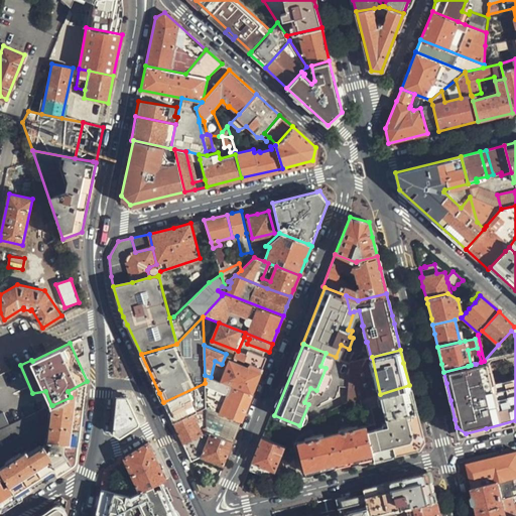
[(266,358),(250,351),(248,355),(241,353),(240,355),(236,353),(234,357),(250,363),(262,368),(265,360),(266,358)]
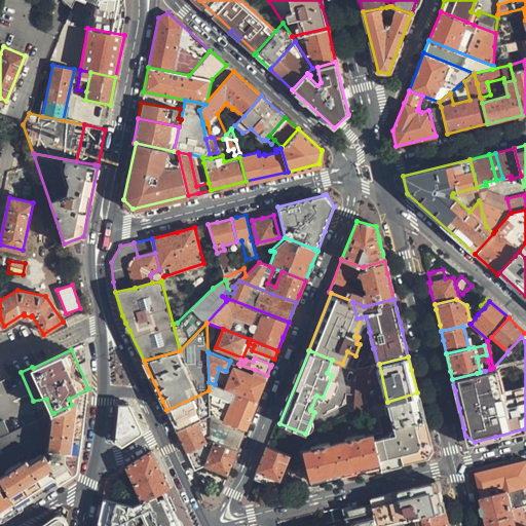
[(481,363),(483,371),(485,371),(490,369),(488,361),(481,363)]
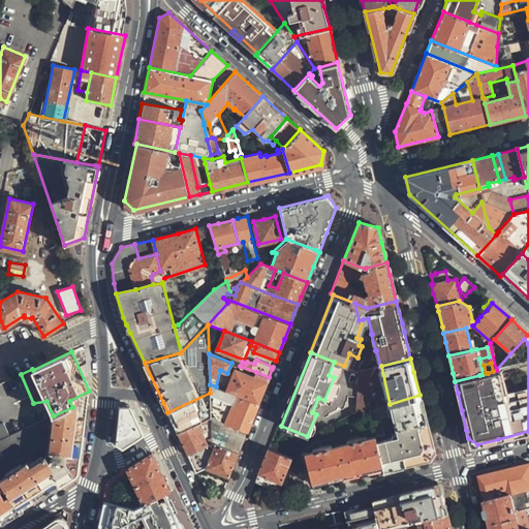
[(369,409),(390,404),(381,366),(380,367),(359,372),(358,412),(369,409)]
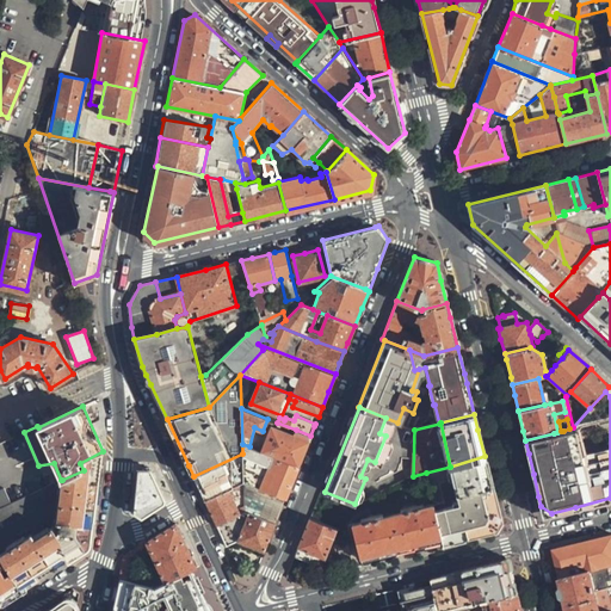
[(298,467),(310,436),(296,430),(295,436),(273,429),(264,452),(298,467)]
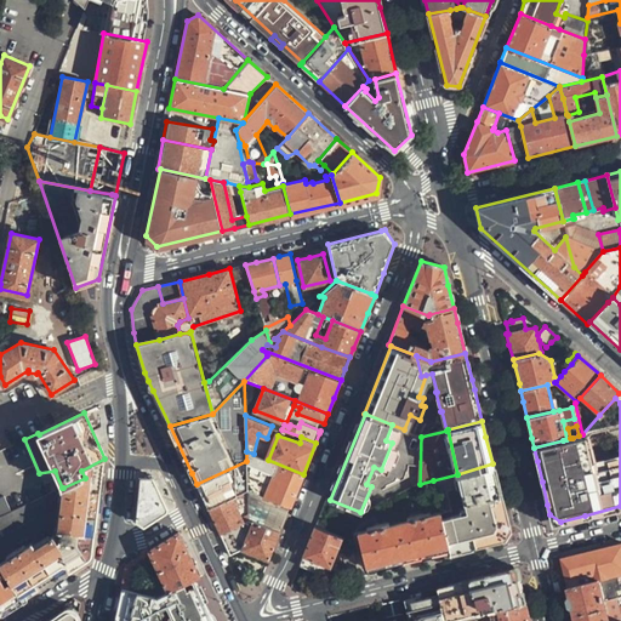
[(303,474),(268,460),(254,454),(246,451),(246,461),(248,490),(280,503),(290,507),(296,490),(303,474)]
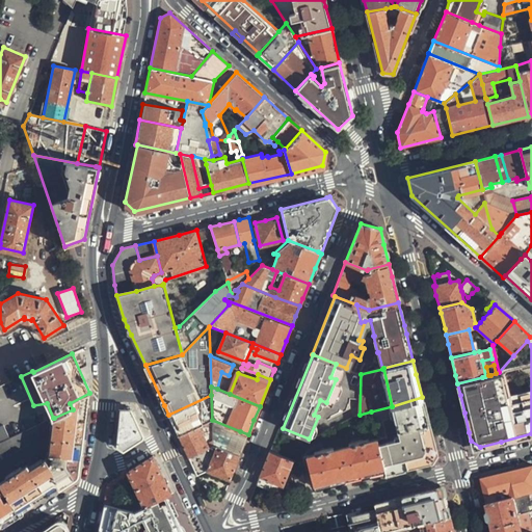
[(47,497),(77,477),(78,476),(79,474),(89,393),(70,403),(73,409),(54,418),(54,424),(51,442),(49,442),(48,451),(46,451),(45,457),(28,468),(27,464),(0,481),(0,483),(1,485),(15,507),(43,489),(47,497)]
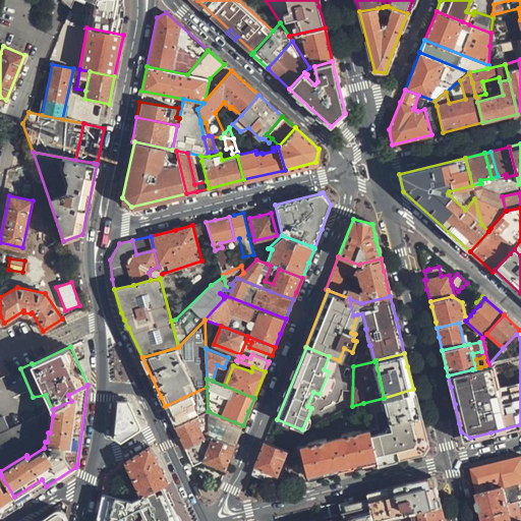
[(175,426),(195,417),(208,411),(207,387),(165,406),(170,416),(175,426)]
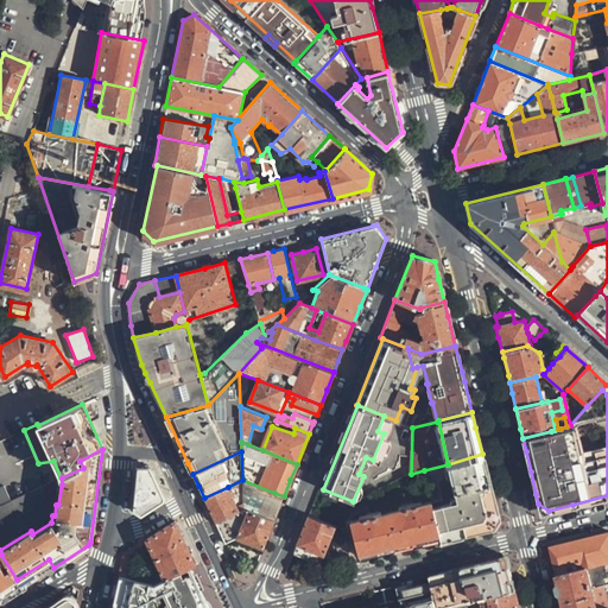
[(487,476),(482,454),(448,464),(424,470),(431,501),(438,534),(441,540),(489,529),(498,515),(487,476)]
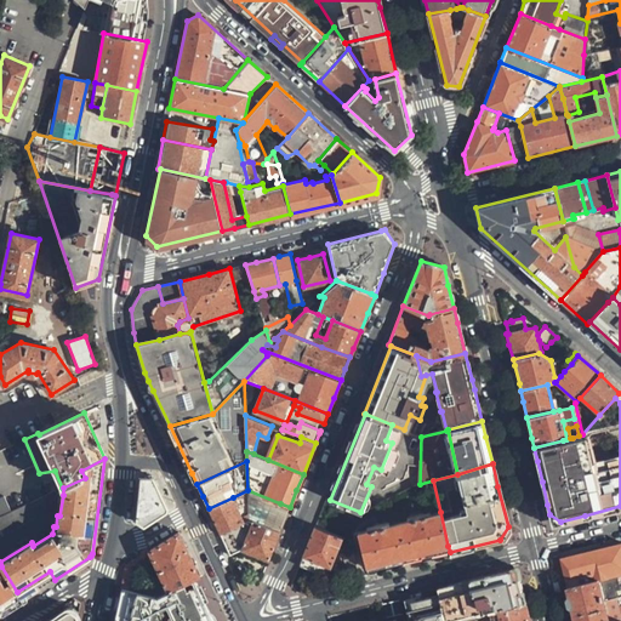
[(138,502),(136,520),(144,525),(166,511),(166,507),(153,477),(141,477),(138,502)]
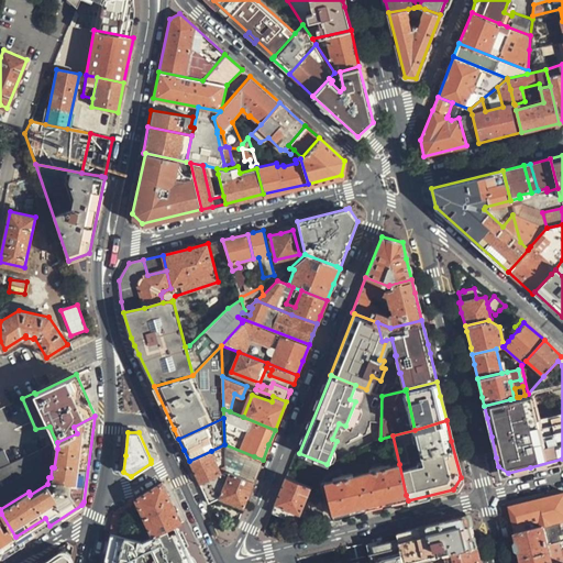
[(0,485),(31,470),(53,449),(57,449),(57,442),(56,442),(53,444),(9,464),(0,467),(0,485)]
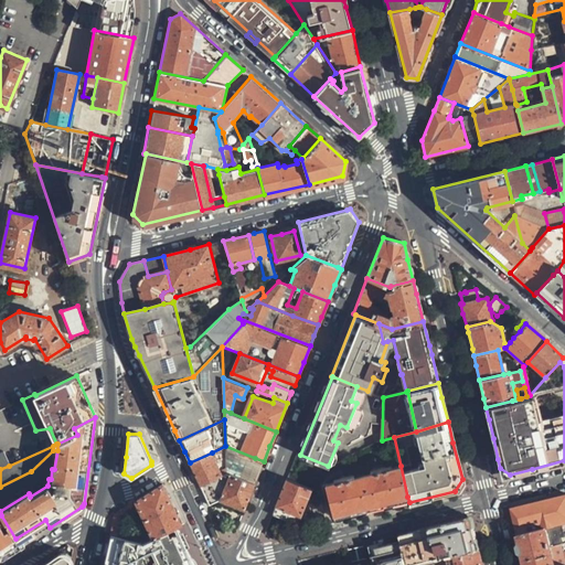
[(2,451),(0,451),(0,469),(9,466),(2,451)]
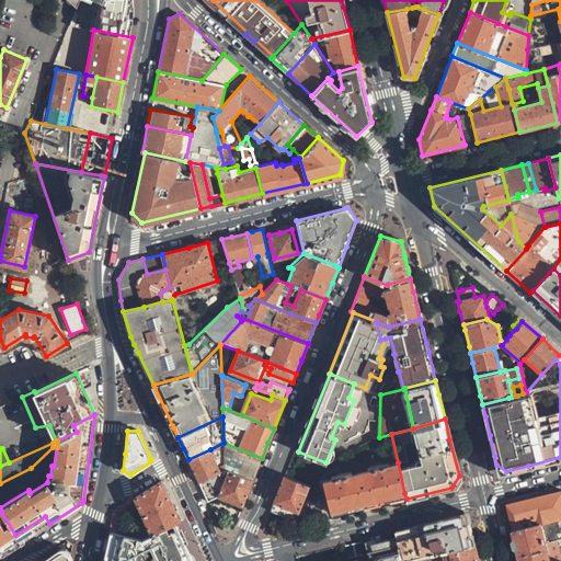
[(210,449),(189,459),(193,470),(198,482),(226,470),(225,469),(225,465),(219,467),(210,449)]
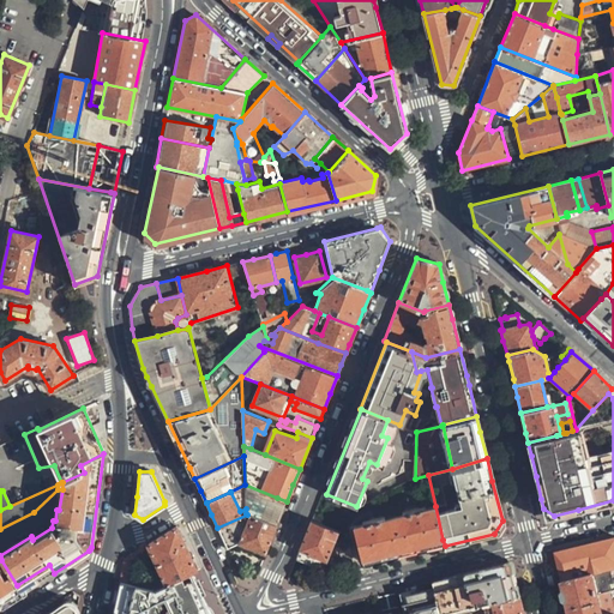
[(247,493),(248,505),(271,515),(272,512),(254,504),(254,495),(247,493)]
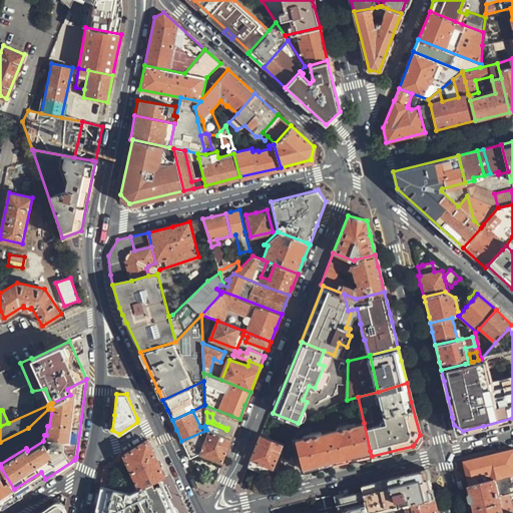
[(232,436),(233,433),(226,430),(207,422),(205,429),(231,439),(232,436)]
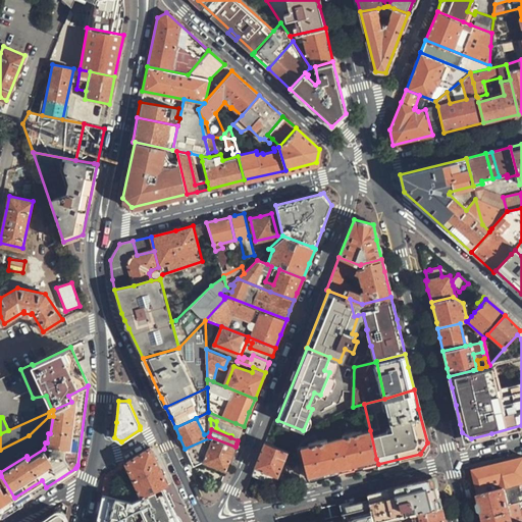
[(376,459),(370,430),(301,448),(308,476),(376,459)]
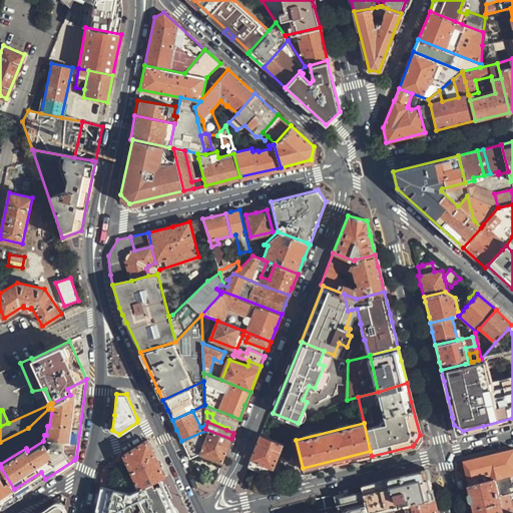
[(221,464),(231,439),(205,429),(206,430),(198,454),(221,464)]
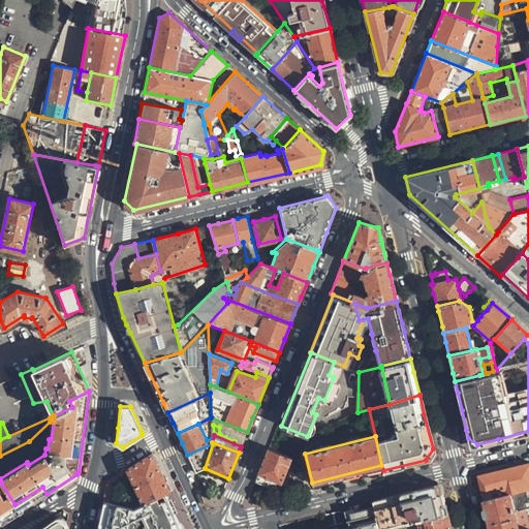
[(299,460),(269,447),(255,481),(278,490),(288,464),(301,469),(299,460)]
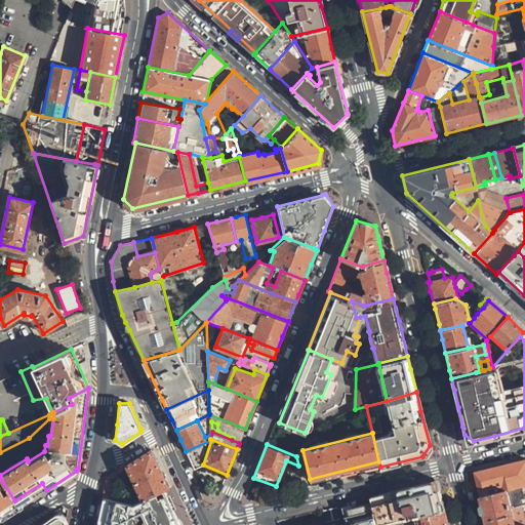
[(127,465),(137,487),(140,493),(134,498),(136,503),(163,489),(168,486),(151,449),(127,465)]
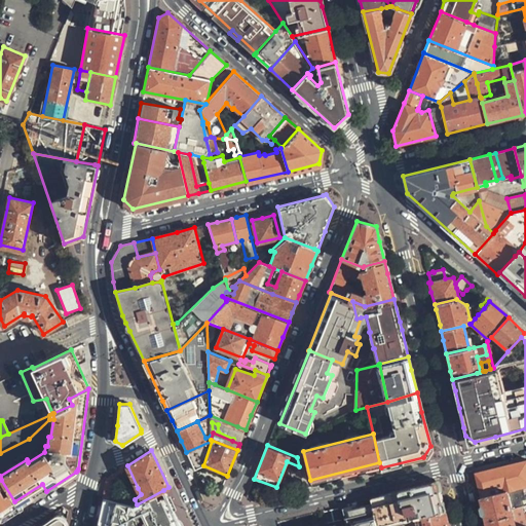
[(525,460),(475,474),(482,498),(523,488),(525,487),(525,460)]
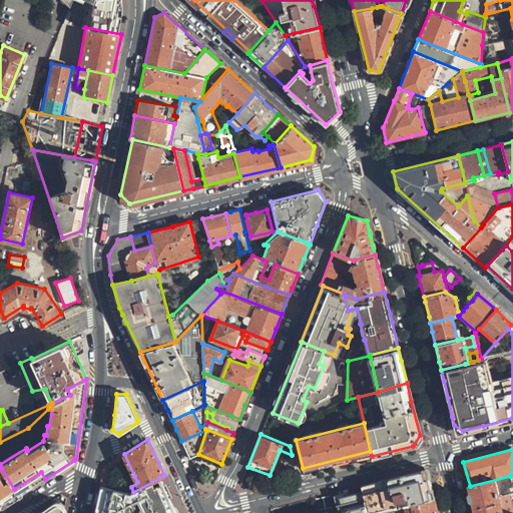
[(289,478),(298,476),(293,455),(284,458),(289,478)]
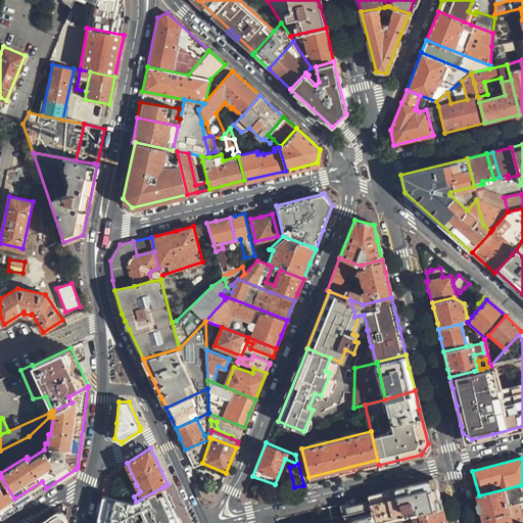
[(106,476),(103,494),(115,497),(122,467),(106,476)]
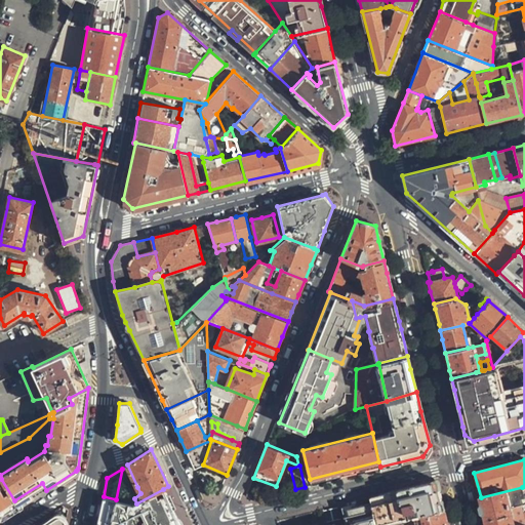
[(19,510),(14,500),(1,479),(0,479),(0,518),(2,521),(19,510)]
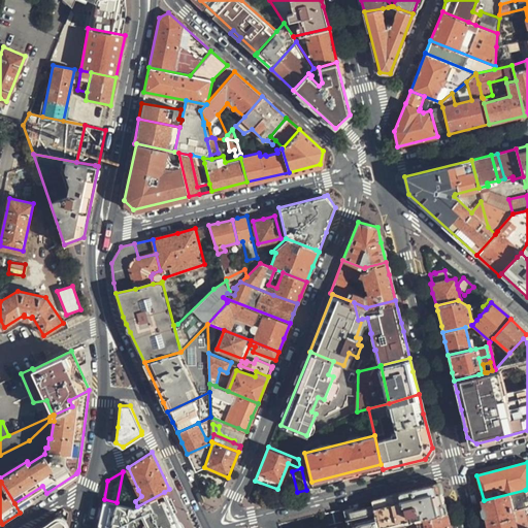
[(448,513),(442,493),(430,487),(374,500),(381,527),(393,525),(393,527),(407,527),(408,523),(420,520),(448,513)]
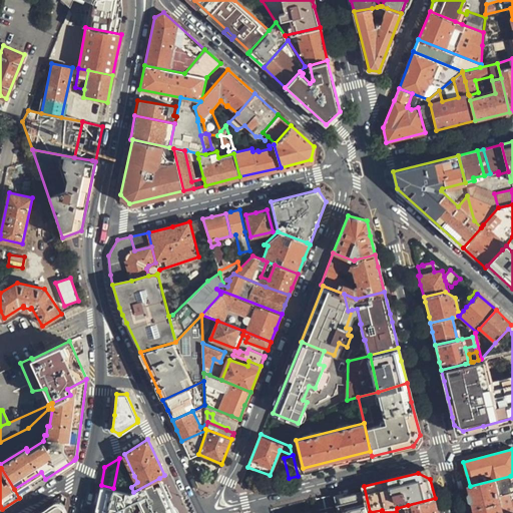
[(471,491),(474,503),(500,497),(506,495),(510,495),(509,488),(512,487),(512,486),(510,476),(470,486),(471,491)]
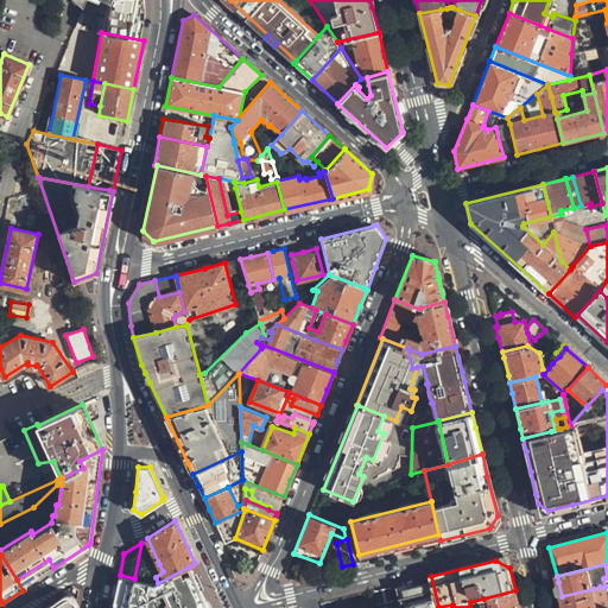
[(120,575),(112,607),(208,607),(189,567),(158,583),(134,578),(120,575)]
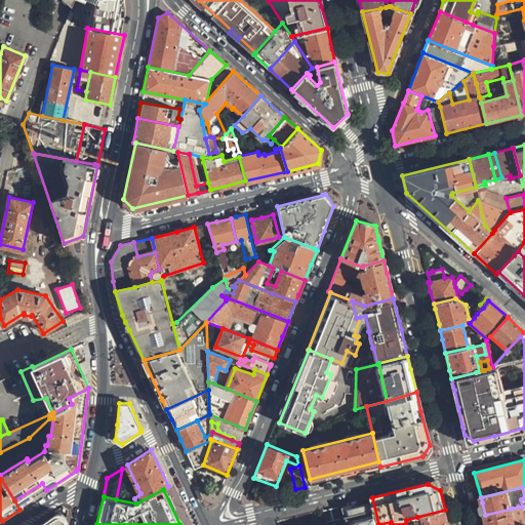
[(485,515),(487,524),(515,524),(512,509),(485,515)]
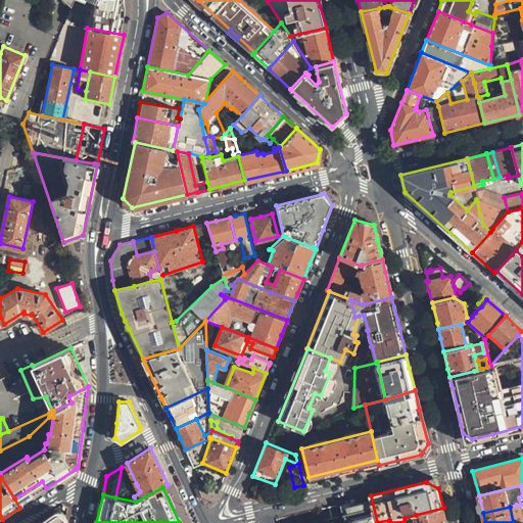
[(446,522),(443,508),(416,515),(405,518),(403,522),(446,522)]
